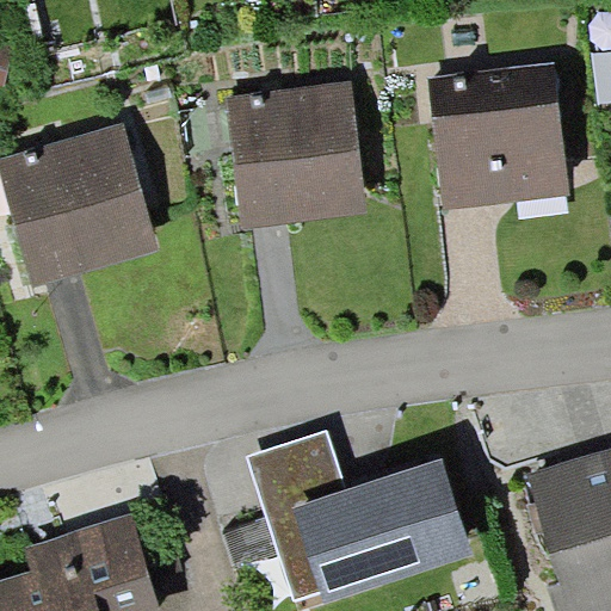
[(14,45),(0,41),(0,90),(4,91),(14,45)]
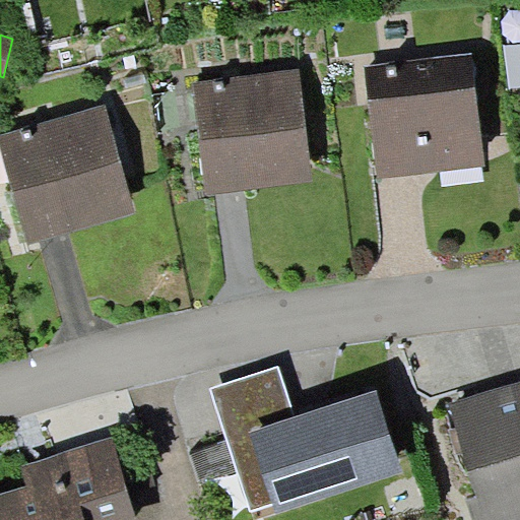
[(472,53),(366,65),(379,177),(485,165),(472,53)]
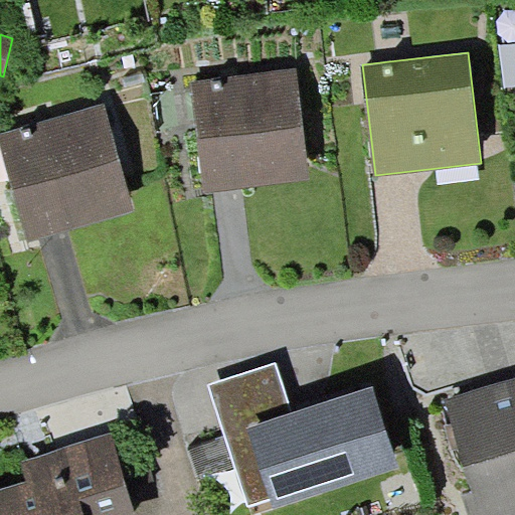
[(296,67),(191,80),(205,192),(311,179),(296,67)]
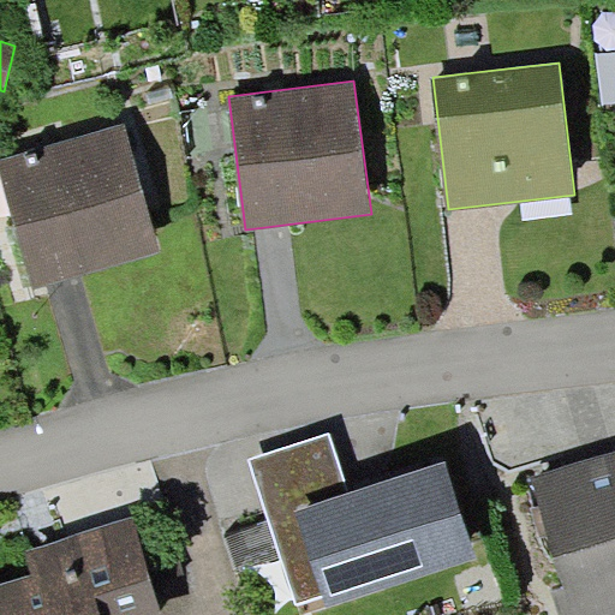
[(125,124),(0,157),(0,167),(34,287),(160,252),(125,124)]
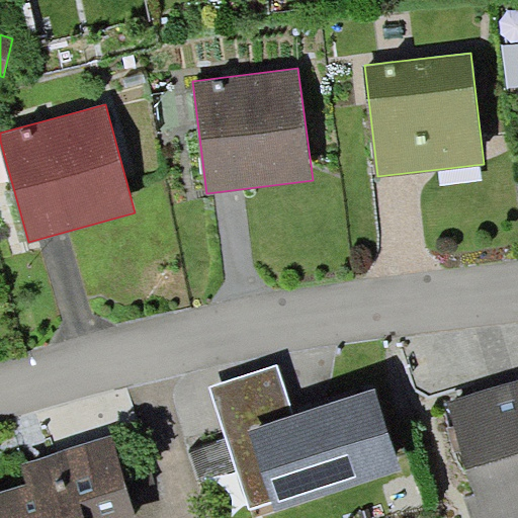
[(278,364),(210,385),(228,438),(238,470),(250,509),(275,501),(278,511),(401,470),(375,386),(294,413),(278,364)]
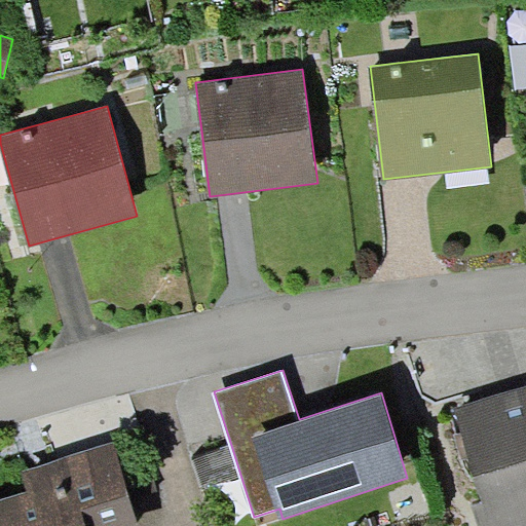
[(525,525),(525,386),(455,408),(483,501),(473,504),(479,525),(525,525)]
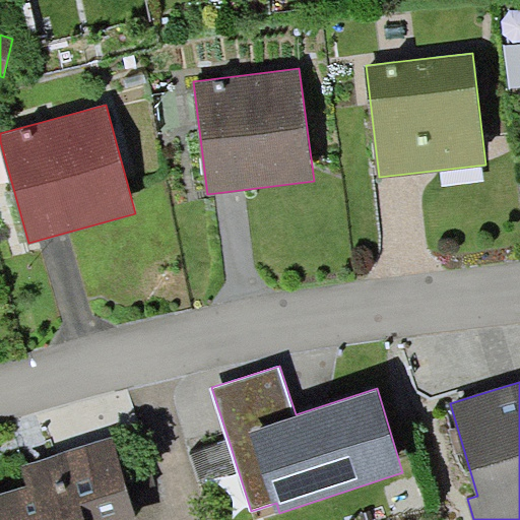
[(26,485),(0,494),(0,519),(139,519),(113,435),(20,467),(26,485)]
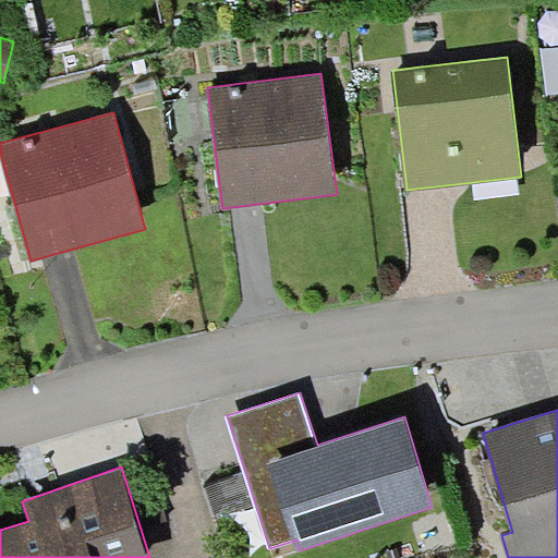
[(256,507),(245,472),(205,484),(216,520),(256,507)]
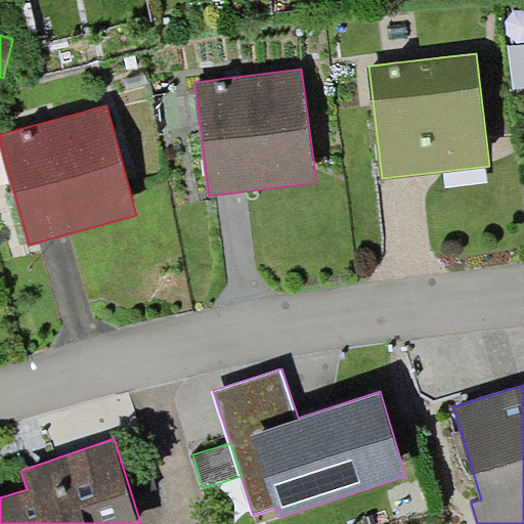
[(278,507),(253,515),(255,523),(258,523),(281,517),(278,507)]
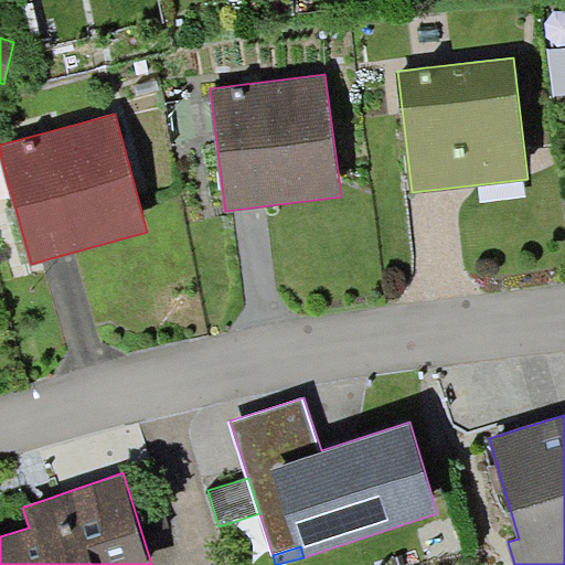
All buildings are outlined.
